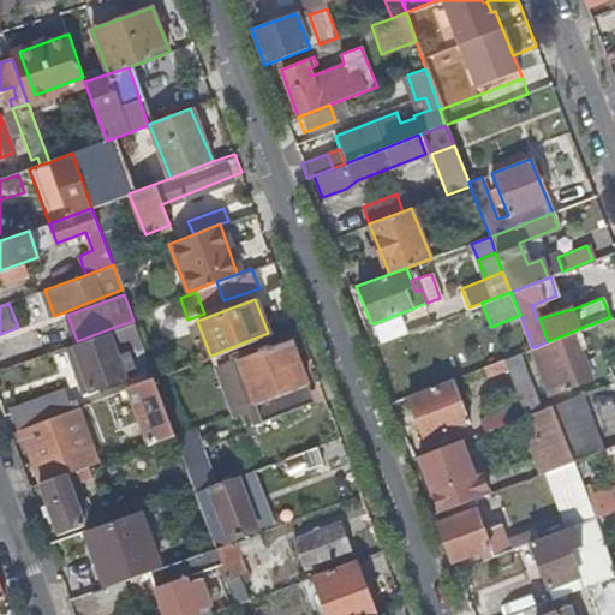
[(374,323),(380,339),(402,332),(396,315),(374,323)]
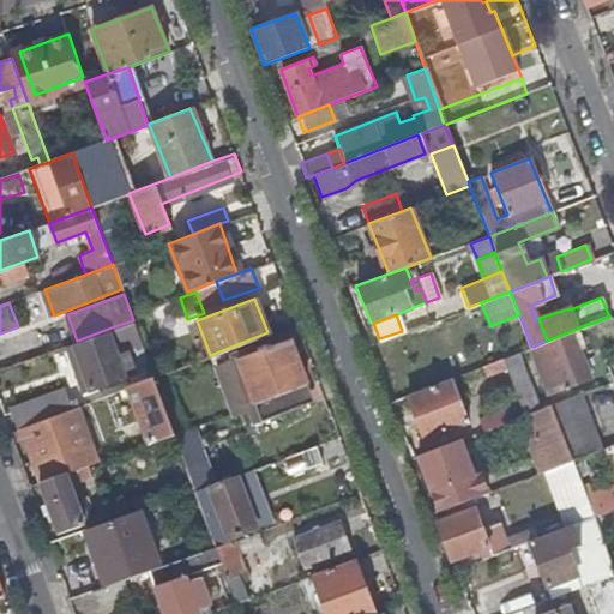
[(133,320),(118,325),(138,379),(152,374),(133,320)]
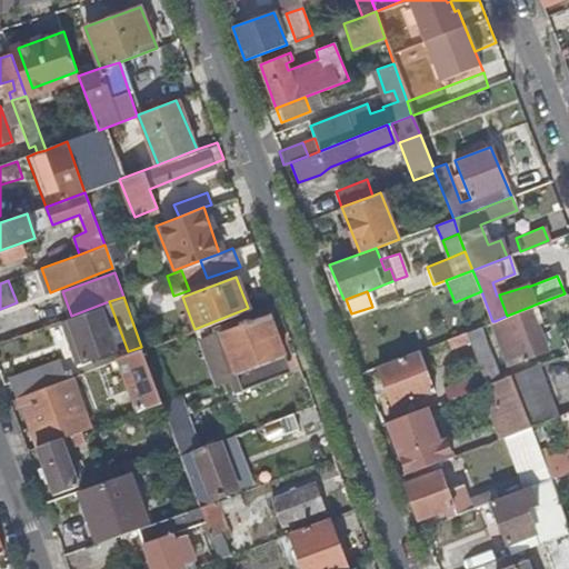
[(71,316),(68,317),(85,360),(116,348),(100,305),(71,316)]
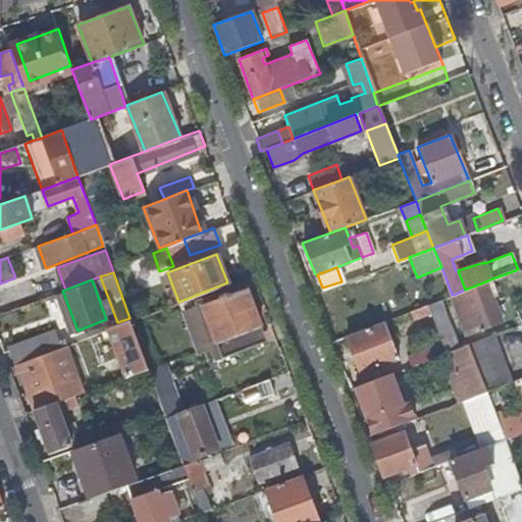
[(504,319),(488,280),(465,290),(454,295),(468,333),(504,319)]
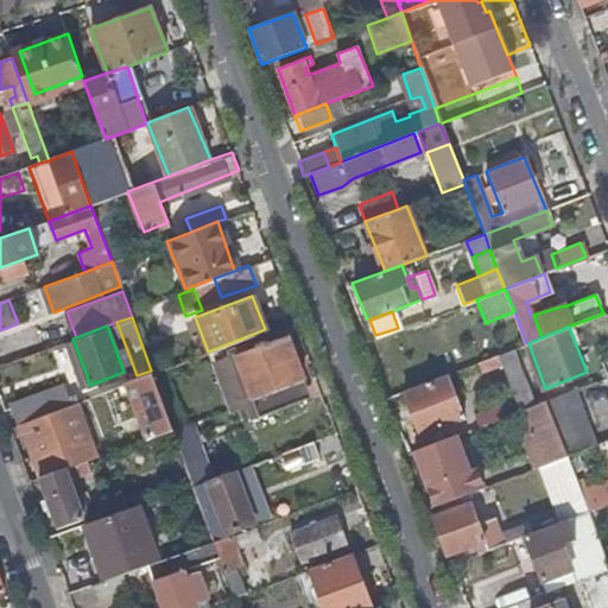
[(235,354),(252,399),(292,385),(303,380),(286,335),(235,354)]
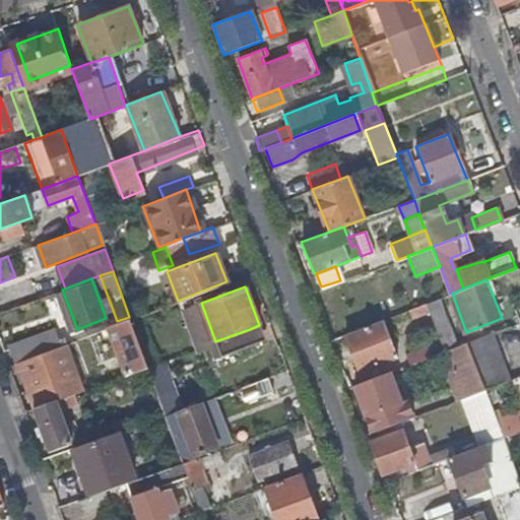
[(427,303),(426,304),(445,350),(450,348),(457,345),(439,299),(438,299),(427,303)]
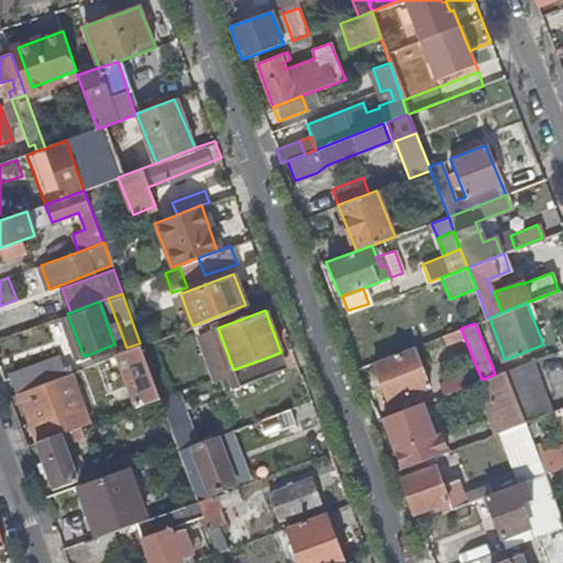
[(117,352),(117,353),(136,405),(158,396),(141,345),(140,343),(127,348),(117,352)]
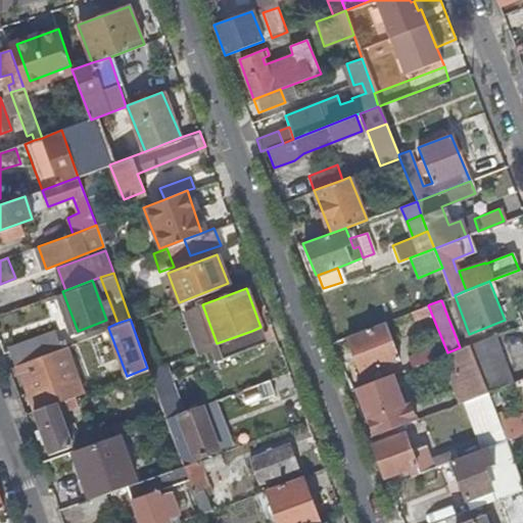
[(385,321),(348,335),(361,370),(398,358),(385,321)]
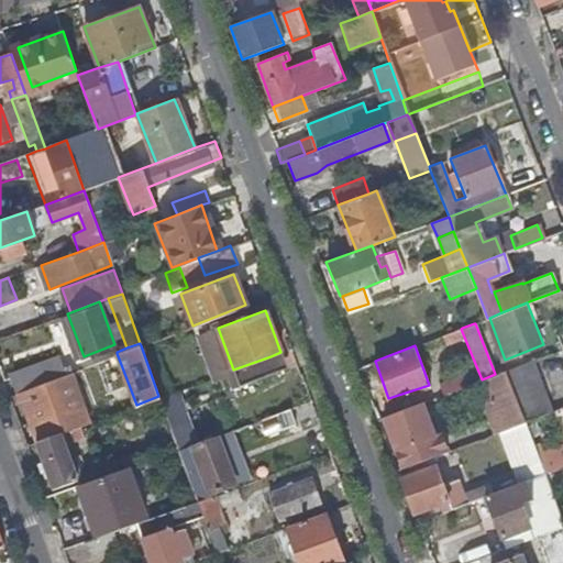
[(271,356),(233,370),(240,386),(276,372),(271,356)]
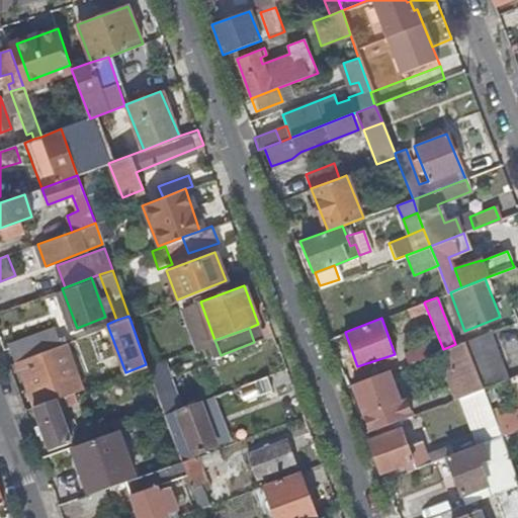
[(12,347),(17,362),(65,342),(60,329),(12,347)]
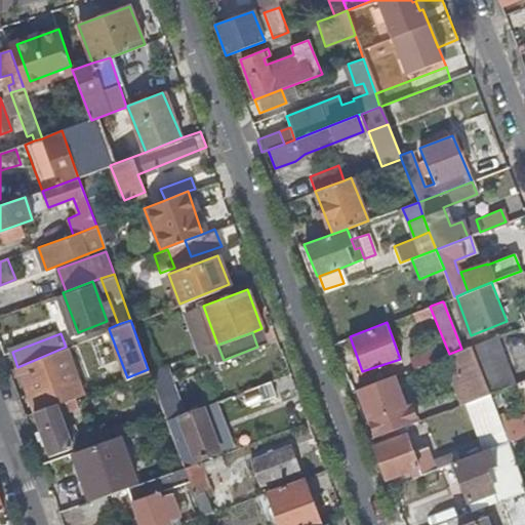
[(472,346),(489,394),(515,384),(497,336),(472,346)]
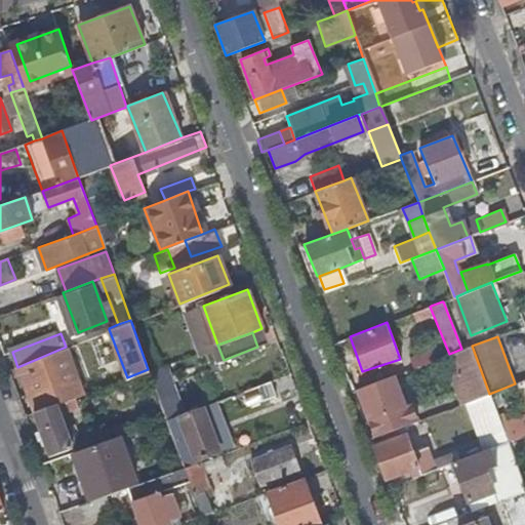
[(456,382),(463,403),(489,394),(472,346),(461,349),(454,352),(463,378),(456,382)]
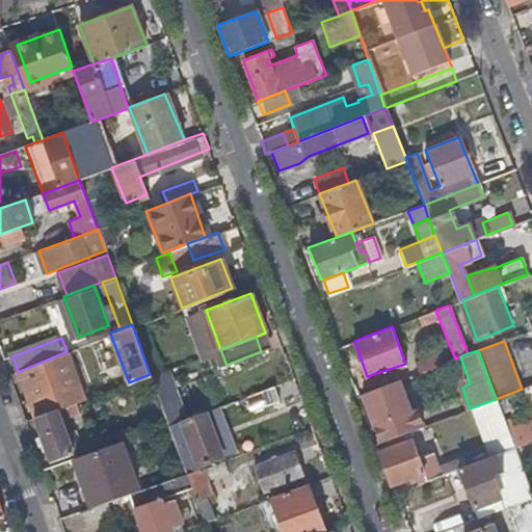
[(67,351),(18,372),(34,417),(75,402),(84,399),(67,351)]
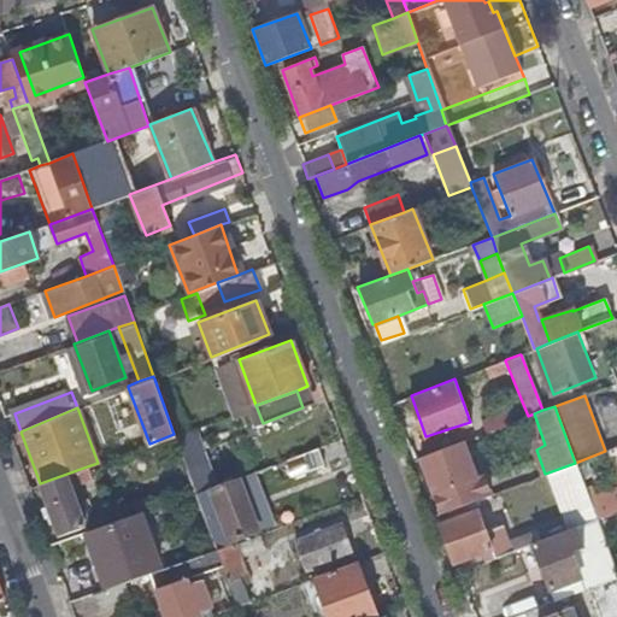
[(481,417),(487,432),(510,423),(504,409),(481,417)]
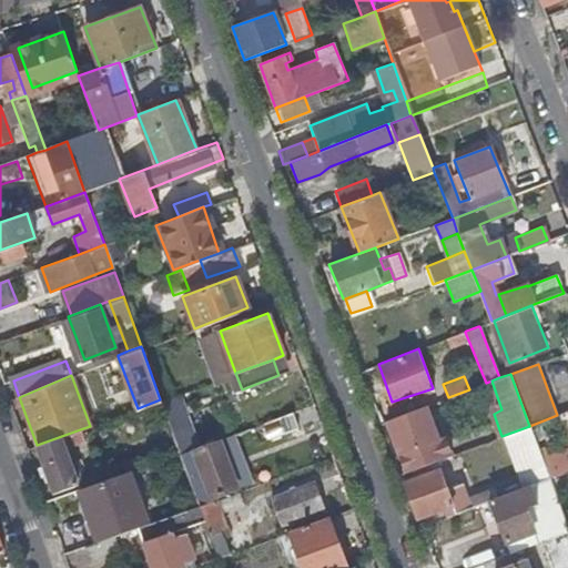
[(180,395),(159,402),(176,448),(196,442),(180,395)]
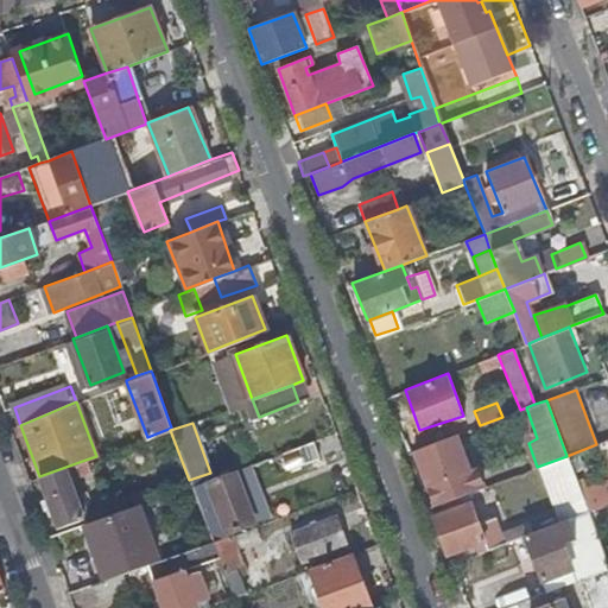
[(455,435),(412,450),(435,505),(476,489),(455,435)]
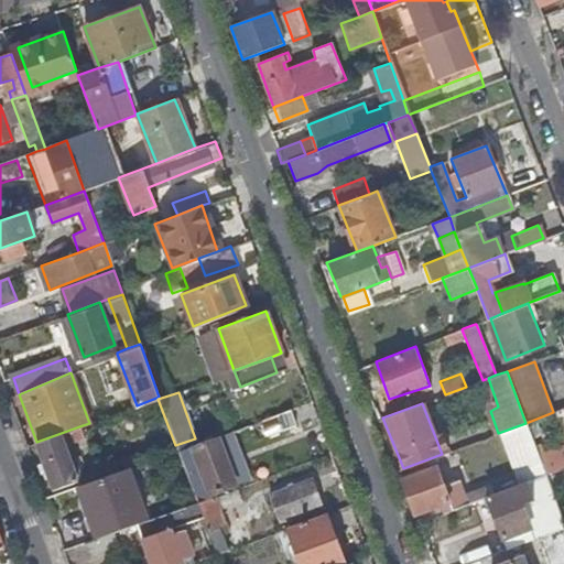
[(286,409),(260,419),(264,434),(292,423),(286,409)]
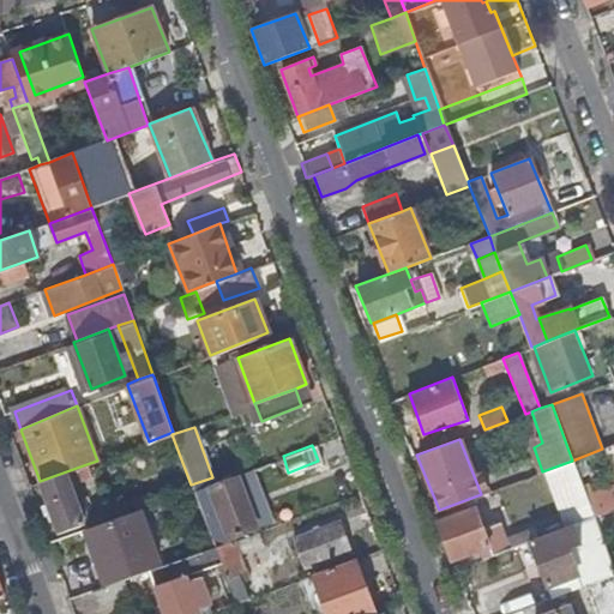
[(86,464),(40,481),(59,531),(83,522),(68,483),(90,475),(86,464)]
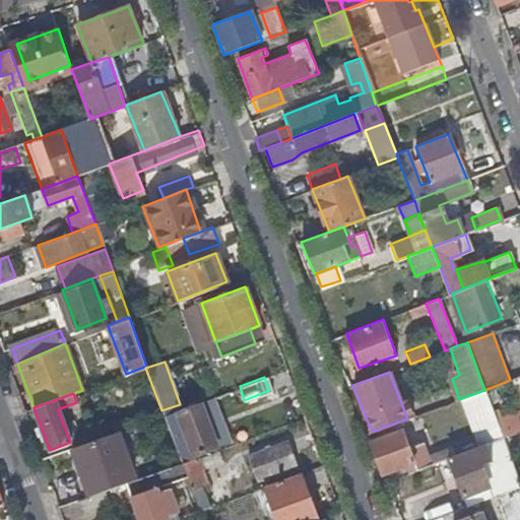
[(199,401),(165,414),(182,461),(195,457),(194,453),(216,444),(199,401)]
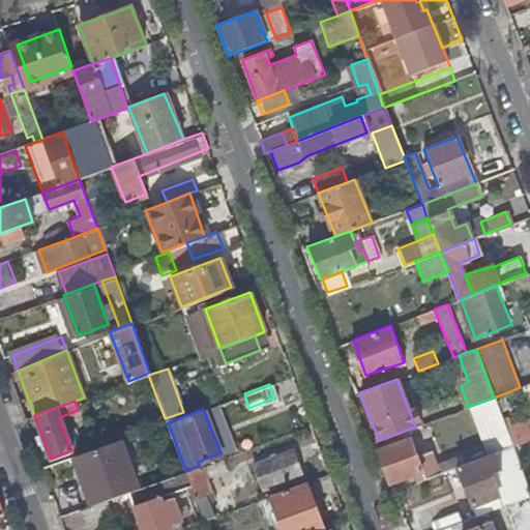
[(529,419),(505,429),(511,446),(529,439),(529,419)]
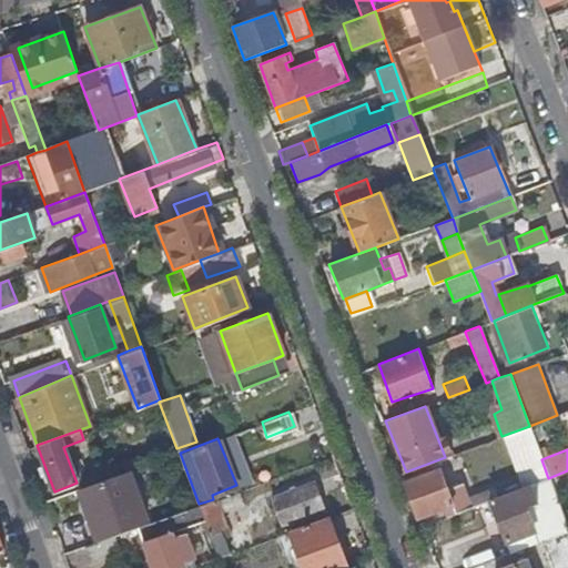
[(523,458),(534,485),(548,478),(541,459),(539,452),(523,458)]
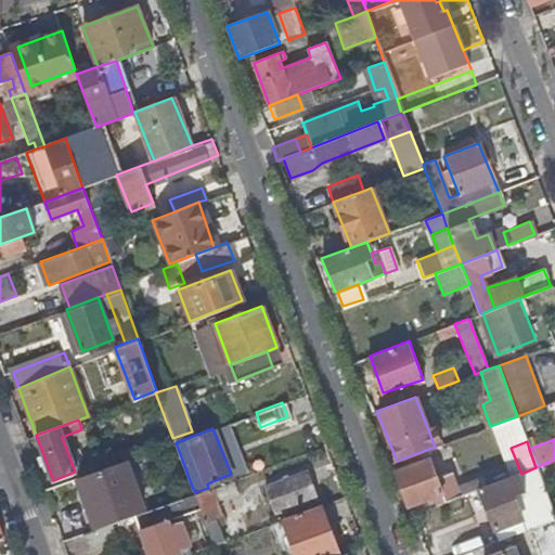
[(94,528),(110,523),(134,514),(144,511),(137,491),(163,480),(153,454),(117,466),(127,494),(88,508),(94,528)]
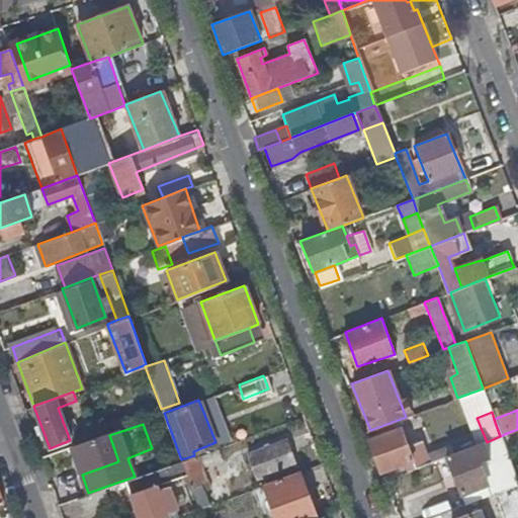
[(399,427),(367,439),(379,471),(411,459),(414,468),(430,462),(426,452),(422,439),(406,445),(399,427)]
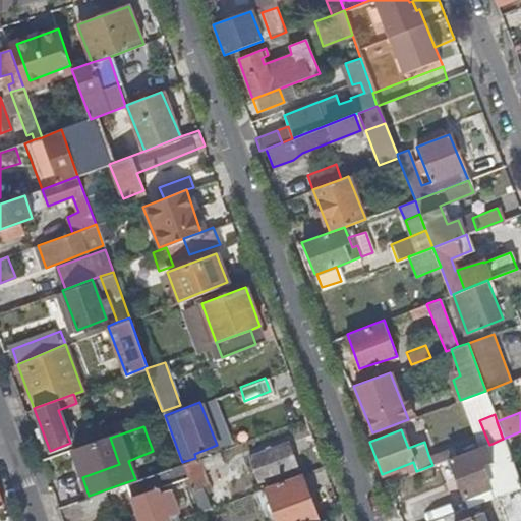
[(489,445),(453,457),(449,459),(463,496),(488,485),(480,466),(500,459),(512,489),(520,486),(503,439),(489,445)]
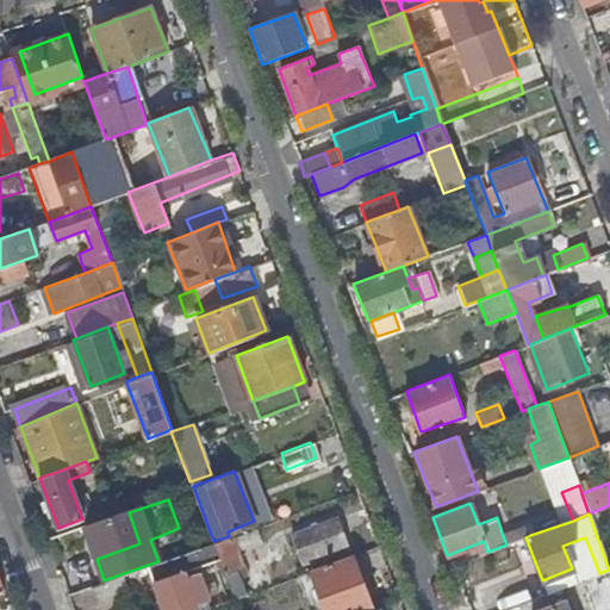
[(302,561),(347,543),(337,515),(291,533),(302,561)]
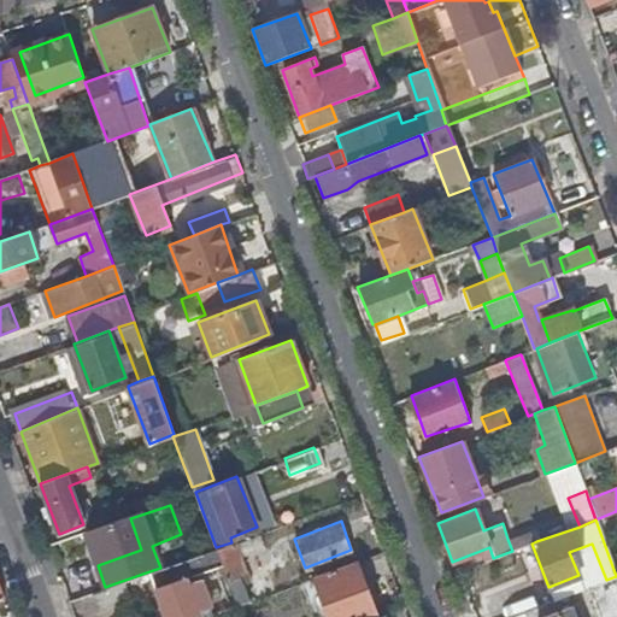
[(533,529),(507,539),(512,551),(532,544),(536,541),(533,529)]
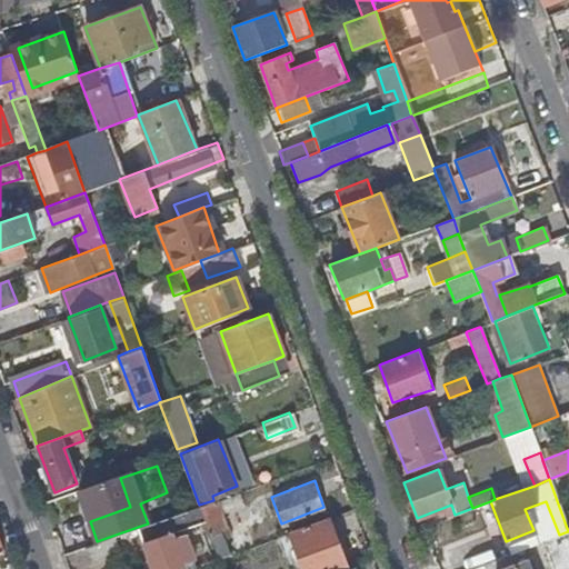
[(213,500),(199,505),(205,520),(218,557),(229,552),(220,528),(227,525),(217,499),(213,500)]
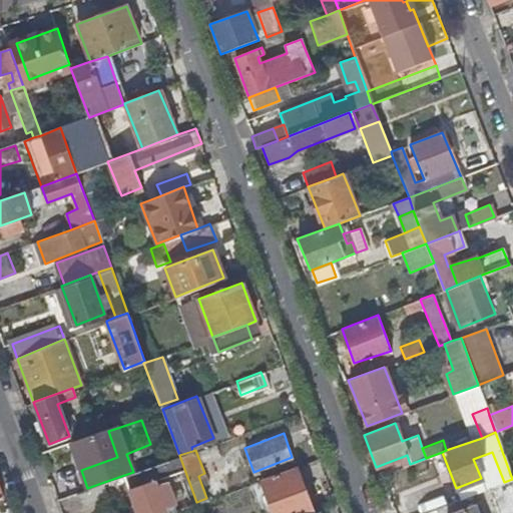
[(184,469),(179,455),(133,472),(124,475),(137,512),(163,512),(162,508),(174,503),(163,477),(184,469)]
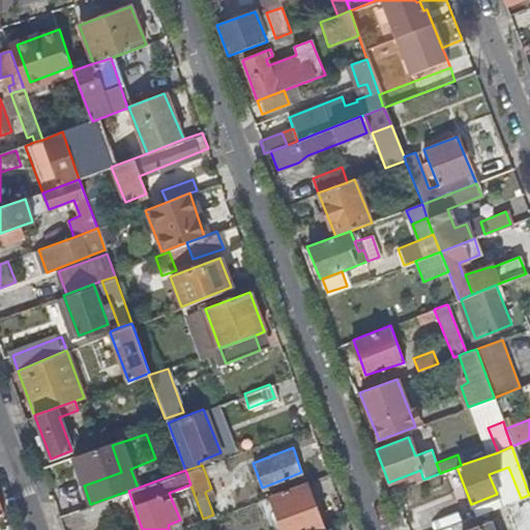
[(267,495),(281,529),(319,529),(324,529),(305,480),(267,495)]
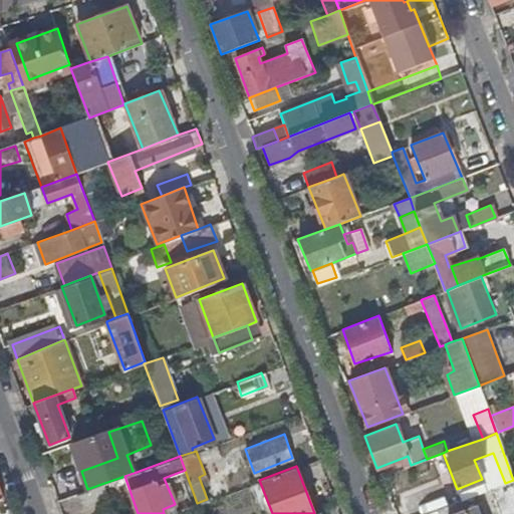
[(457,489),(461,500),(486,490),(482,479),(457,489)]
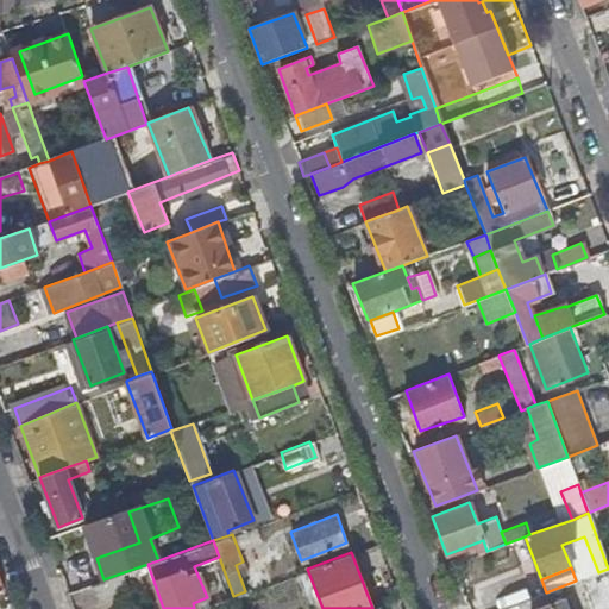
[(598,572),(577,581),(589,608),(608,608),(608,567),(608,569),(598,572)]
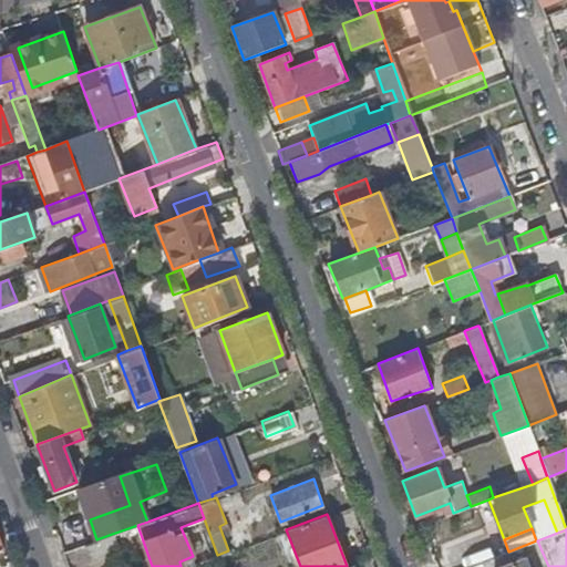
[(500,566),(527,566),(524,557),(500,566)]
